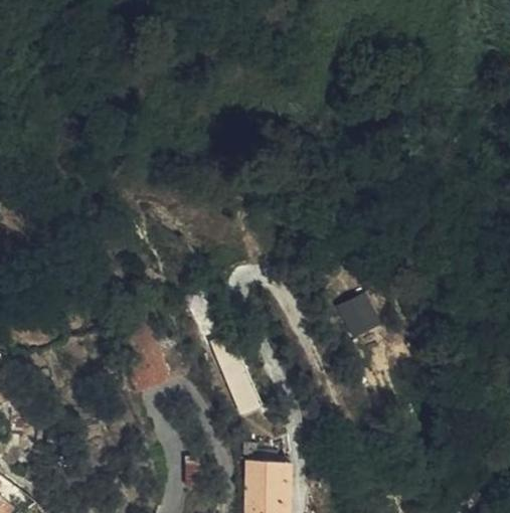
[(377,324),(362,294),(336,307),(351,337),(377,324)]
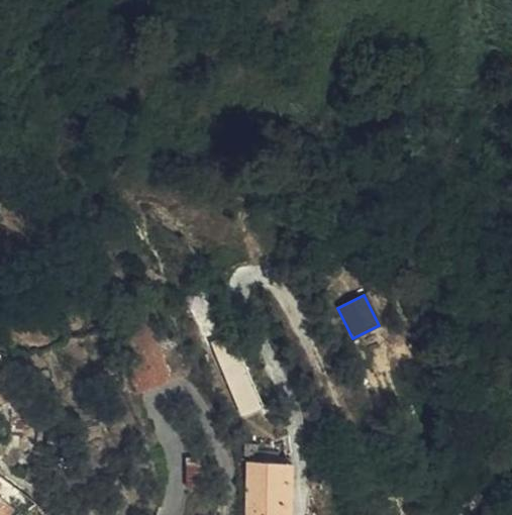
[(242,368),(204,306),(189,315),(227,378),(242,368)]
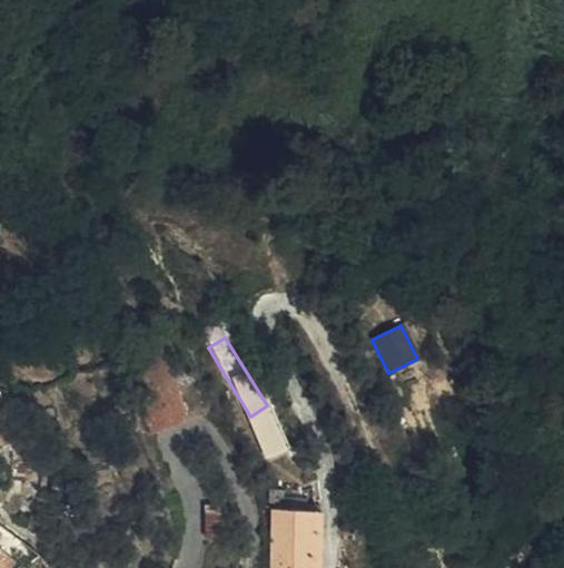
[(9,443),(7,429),(0,430),(0,444),(9,443)]
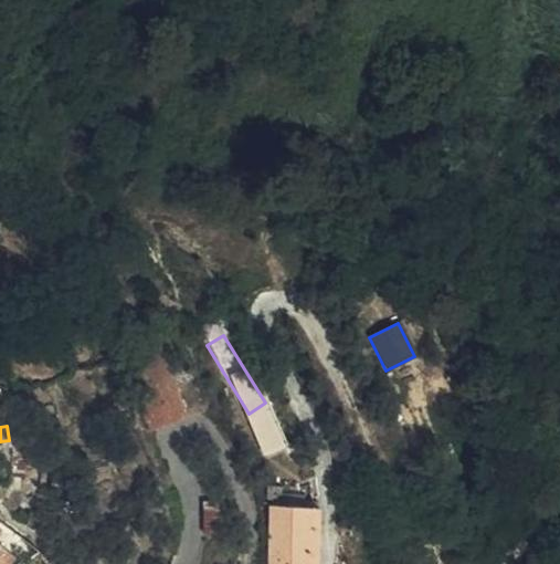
[(308,563),(310,530),(315,530),(316,508),(270,507),(267,563),(308,563)]
